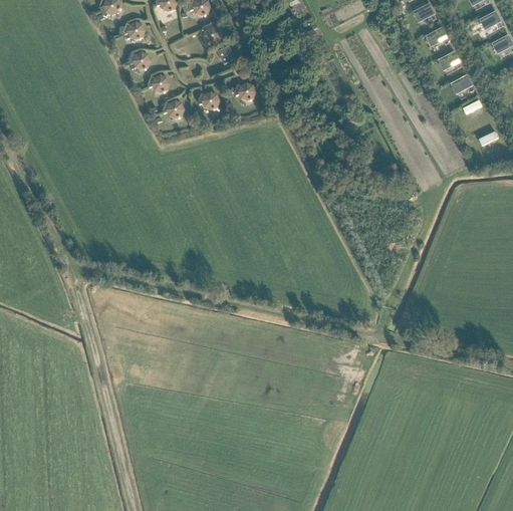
[(105,0),(103,5),(99,7),(102,14),(105,16),(107,12),(111,14),(117,11),(120,5),(118,0),(105,0)]
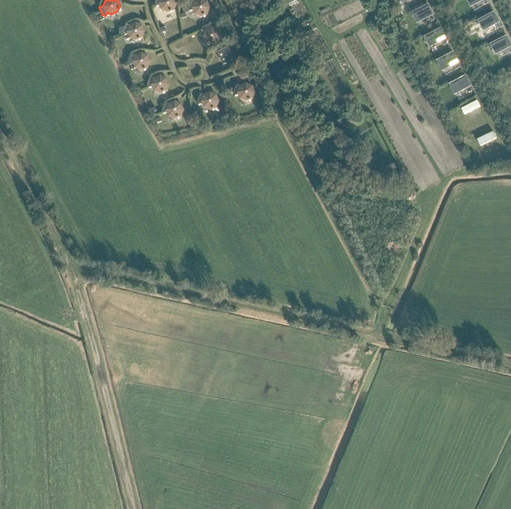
[(176,2),(175,0),(155,0),(154,2),(155,5),(159,4),(161,8),(167,11),(173,8),(176,2)]
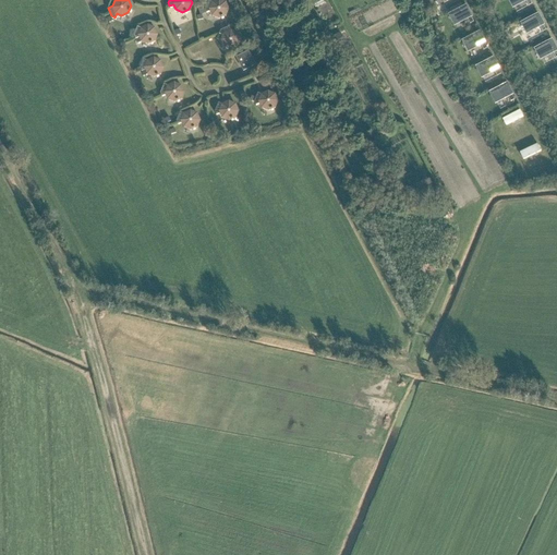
[(212,0),(207,0),(204,7),(206,11),(209,9),(212,13),(218,16),(225,13),(228,7),(225,0),(212,0)]
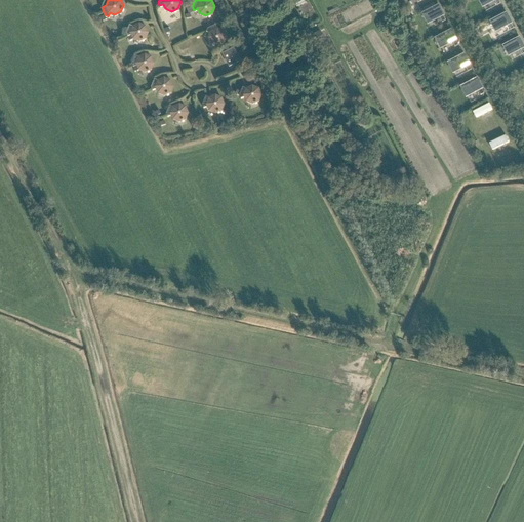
[(442,14),(444,13),(438,2),(420,11),(427,24),(439,16),(441,21),(445,18),(442,14)]
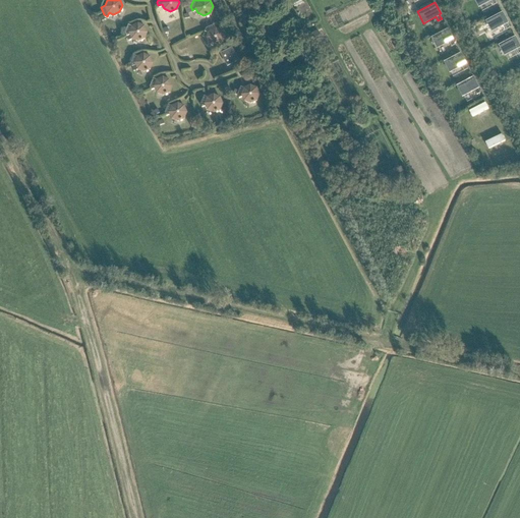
[(506,22),(508,21),(502,10),(484,19),(490,31),(503,24),(505,27),(508,26),(506,22)]
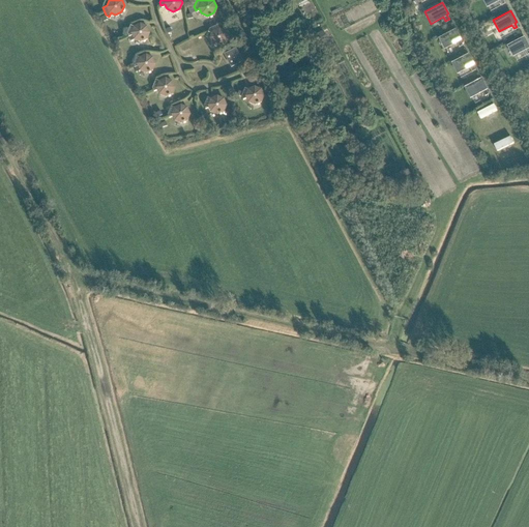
[(140,22),(134,25),(129,23),(126,31),(127,34),(130,33),(133,37),(136,38),(140,40),(146,37),(149,31),(146,25),(140,22)]
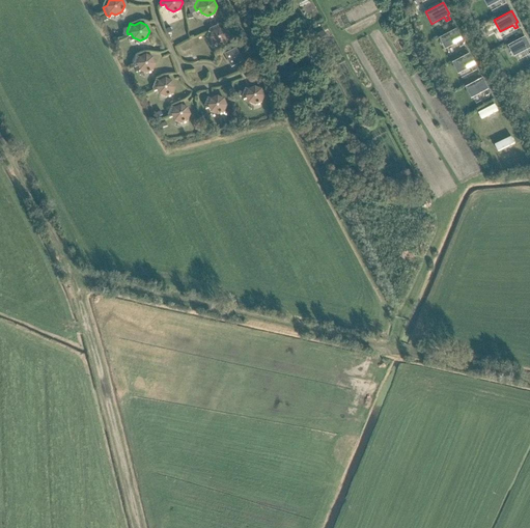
[(225,43),(227,36),(225,30),(219,27),(217,23),(210,27),(207,30),(212,31),(212,32),(210,36),(213,43),(219,45),(225,43)]
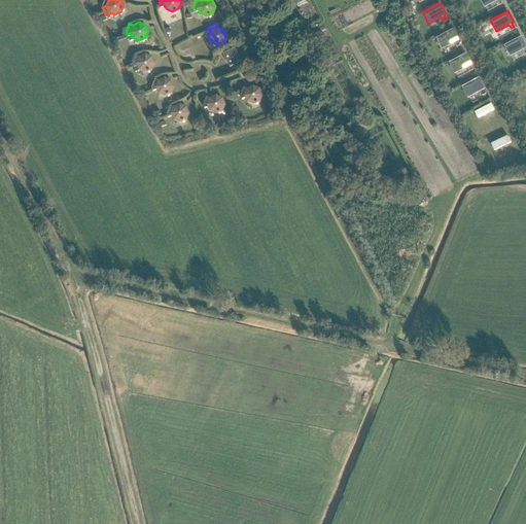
[(457,39),(459,38),(453,27),(434,36),(441,48),(454,41),(456,45),(459,43),(457,39)]
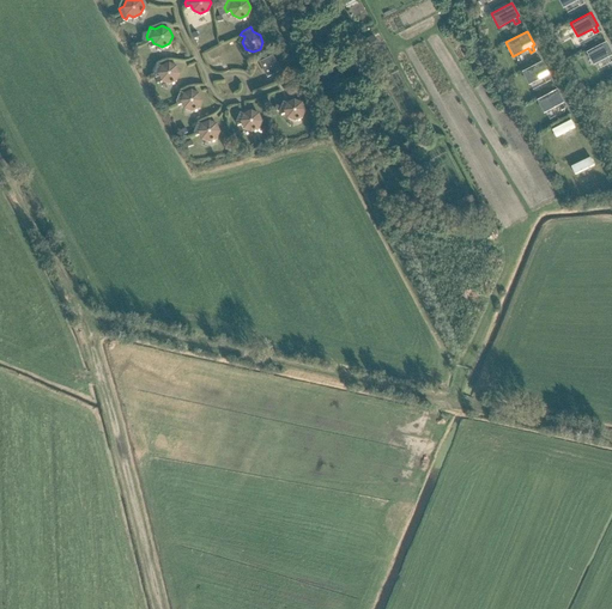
[(611,55),(611,54),(611,50),(606,41),(586,52),(593,65),(607,56),(610,61),(611,60),(611,55)]
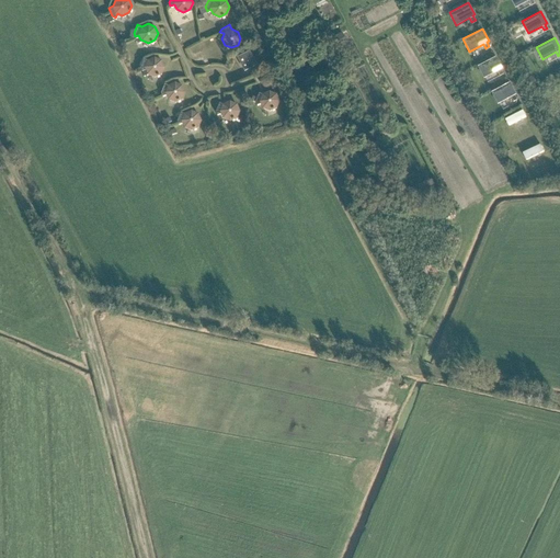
[(244,68),(255,63),(249,49),(238,56),(244,68)]
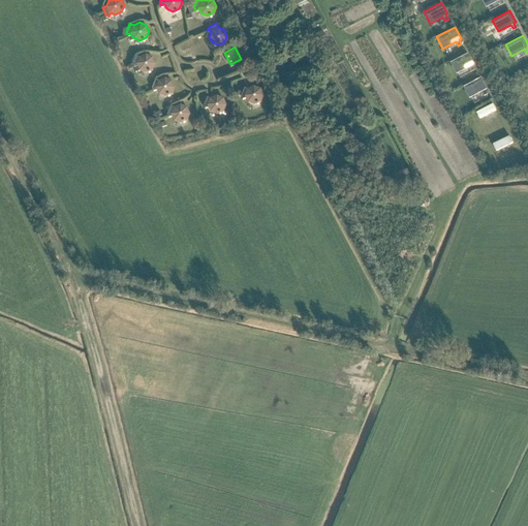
[(472,64),(474,63),(468,52),(449,61),(456,72),(469,66),(471,70),(474,68),(472,64)]
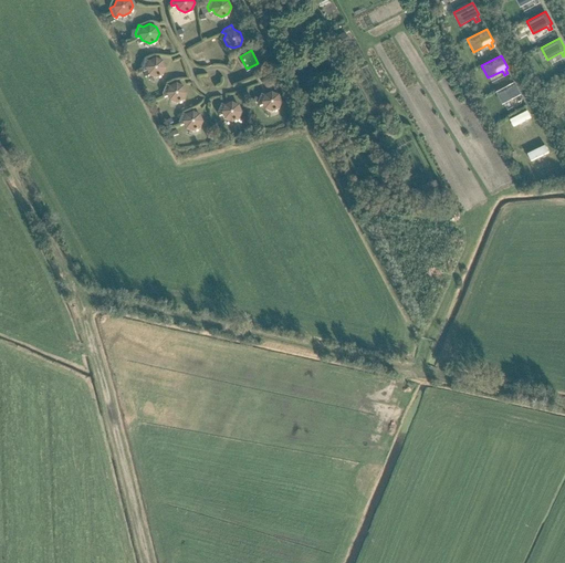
[(165,66),(163,60),(156,56),(149,60),(145,58),(142,66),(143,70),(147,69),(149,73),(156,76),(163,73),(165,66)]
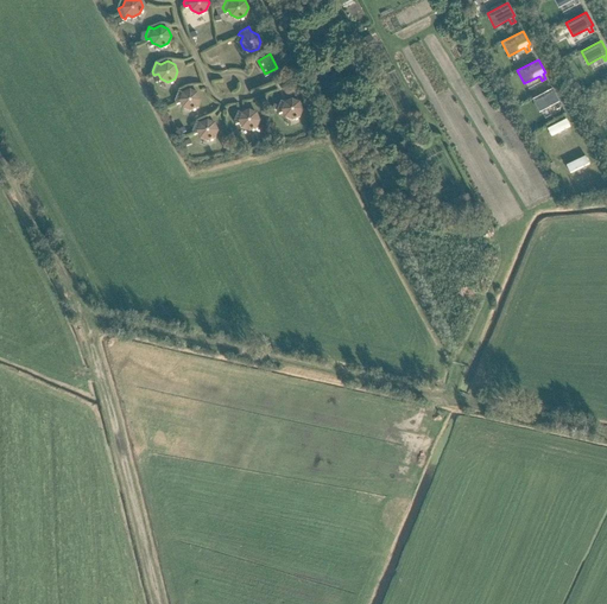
[(557,101),(560,101),(552,87),(532,99),(539,112),(554,103),(556,108),(560,106),(557,101)]
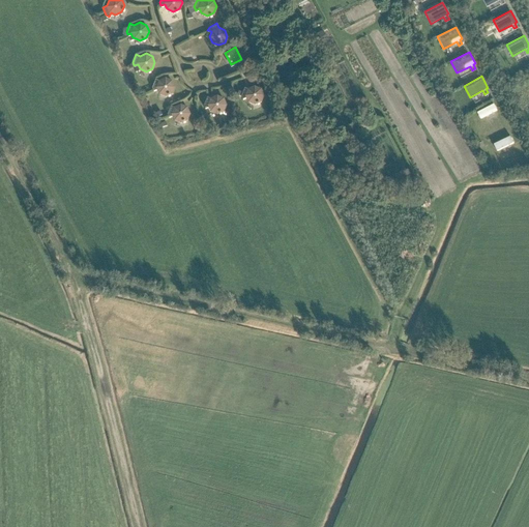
[(174,86),(171,80),(165,77),(159,80),(155,78),(151,86),(153,89),(157,88),(158,92),(166,94),(172,92),(174,86)]
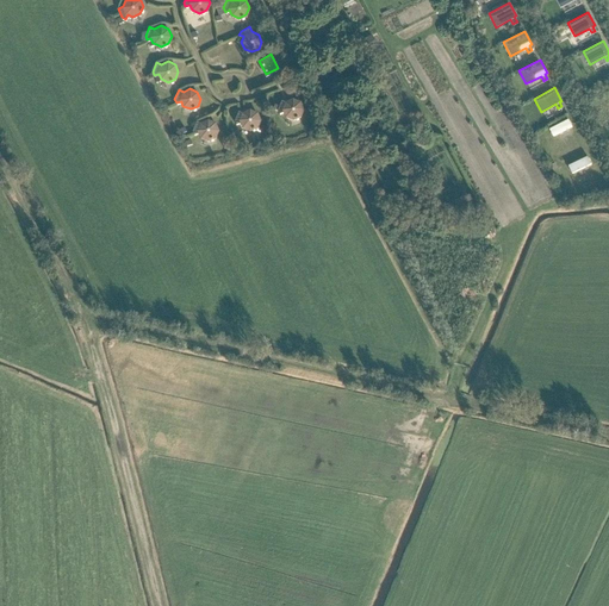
[(281,99),(278,108),(279,113),(284,111),(285,116),(293,118),(300,116),(303,108),(299,101),(292,98),(286,101),(281,99)]
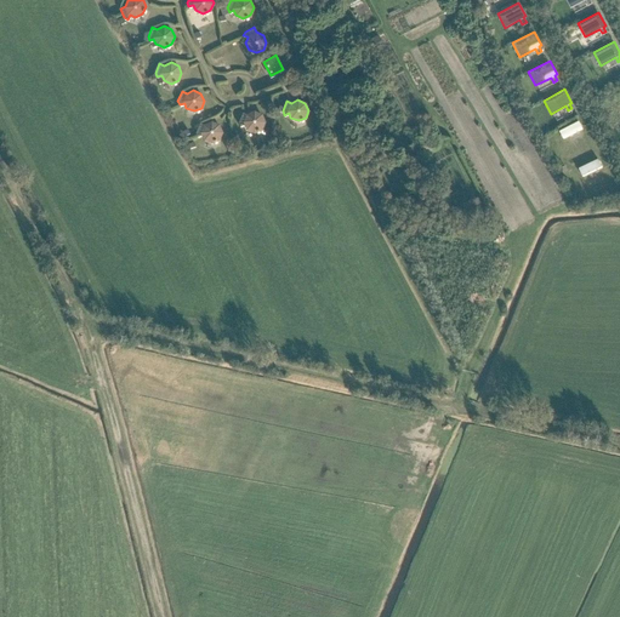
[(265,121),(261,114),(254,110),(246,114),(242,112),(238,121),(240,125),(244,124),(246,129),(254,131),(261,129),(265,121)]
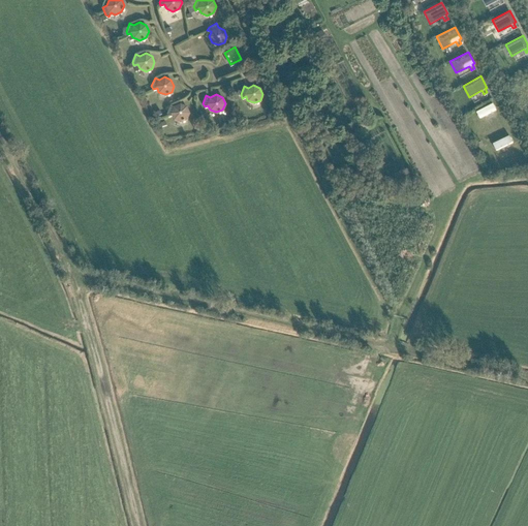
[(478,117),(495,109),(492,102),(475,111),(478,117)]
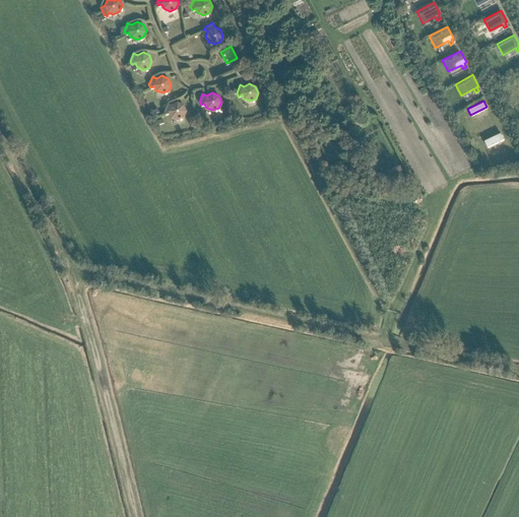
[(186,110),(183,104),(177,102),(171,104),(167,103),(164,111),(166,114),(169,113),(171,117),(177,119),(183,116),(186,110)]
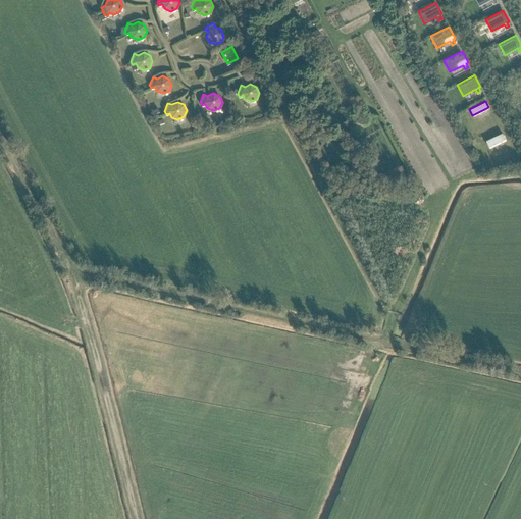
[(488,147),(506,139),(502,133),(485,141),(488,147)]
